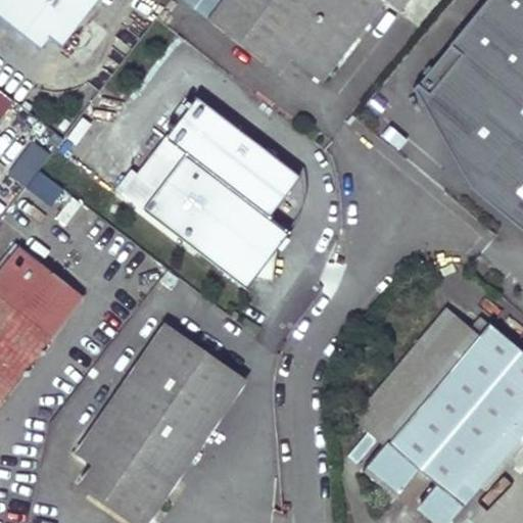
[(0,0),(0,20),(33,47),(43,35),(54,44),(89,0),(0,0)]
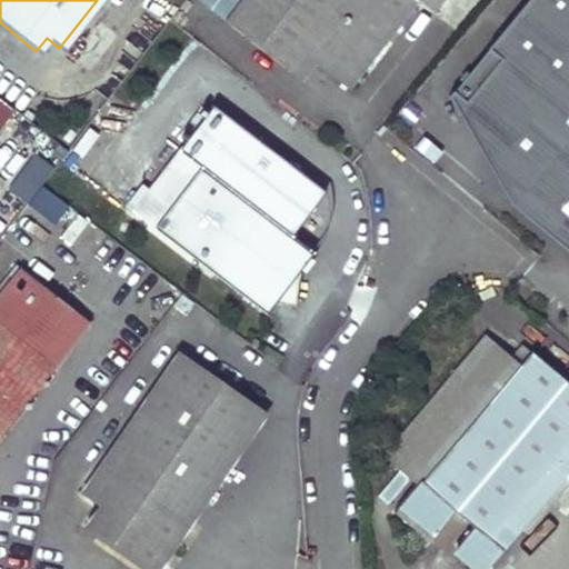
[(431,13),(441,0),(239,0),(222,22),(289,75),(303,57),(313,66),(348,91),(418,2),(431,13)]
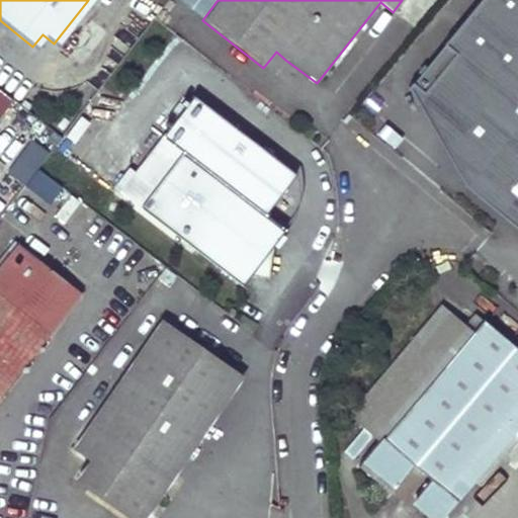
[(517,44),(480,11),(414,89),(484,150),(517,109),(517,44)]
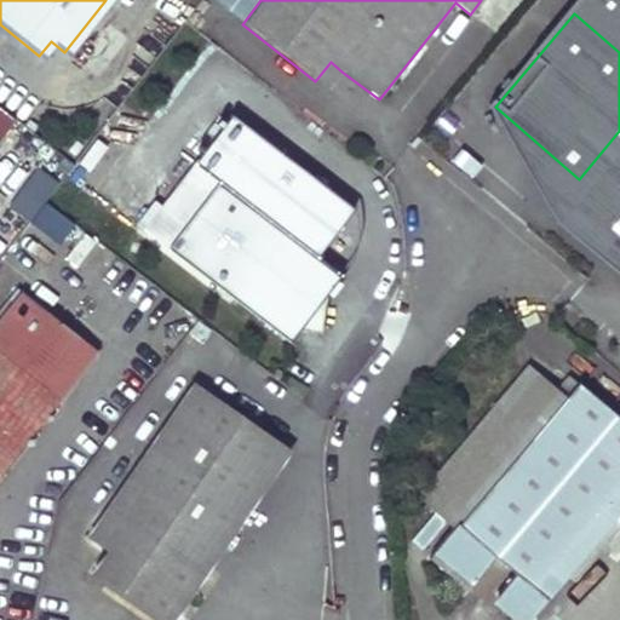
[(331,62),(315,81),(326,91),(342,72),(331,62)]
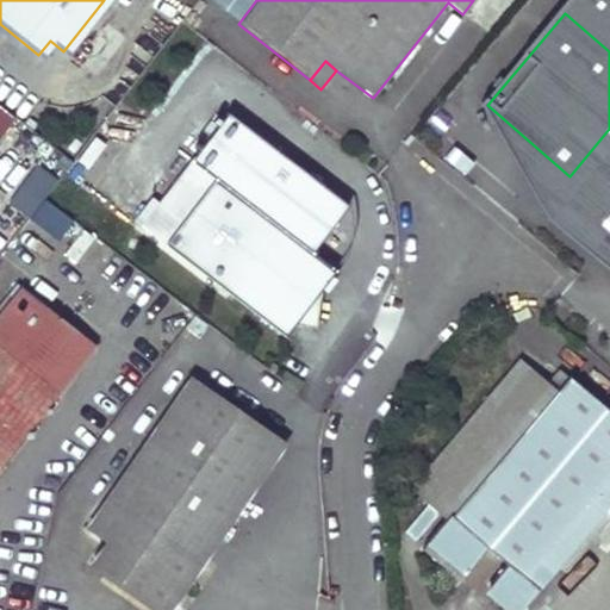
[(337,272),(312,253),(349,206),(231,112),(160,203),(185,222),(166,246),(282,338),(298,319),(307,307),(337,272)]
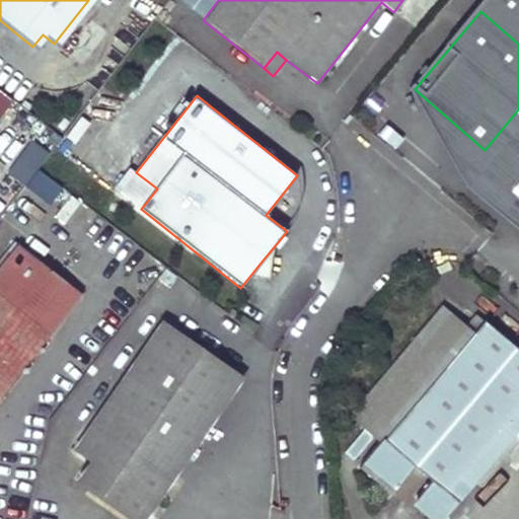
[(29,136),(4,168),(22,183),(49,150),(29,136)]
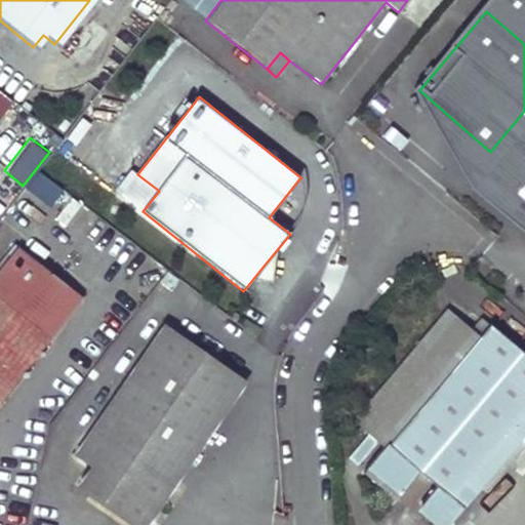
[(159,191),(137,174),(122,195),(143,211),(159,191)]
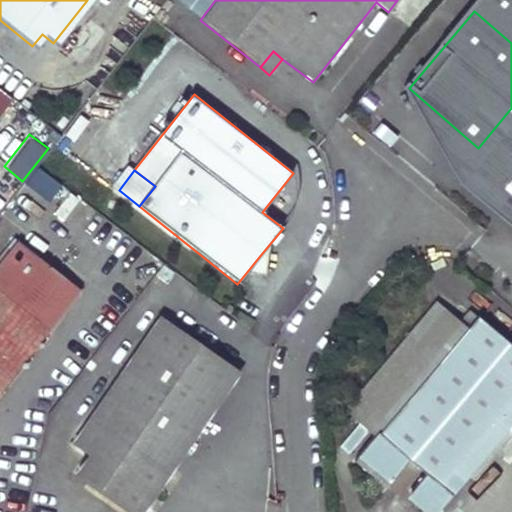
[(12,244),(0,259),(0,393),(49,332),(8,299),(36,263),(12,244)]
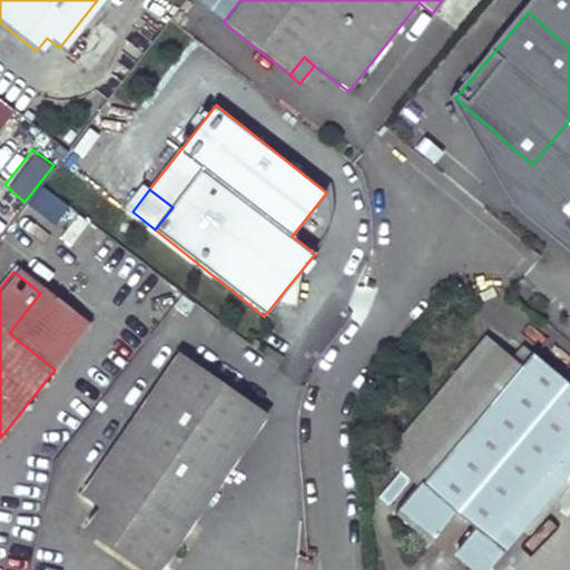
[(287,287),(278,298),(288,306),(297,295),(287,287)]
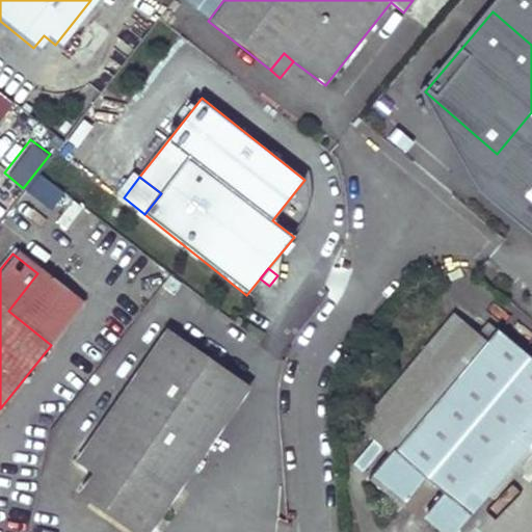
[(80,308),(37,273),(8,311),(51,345),(80,308)]
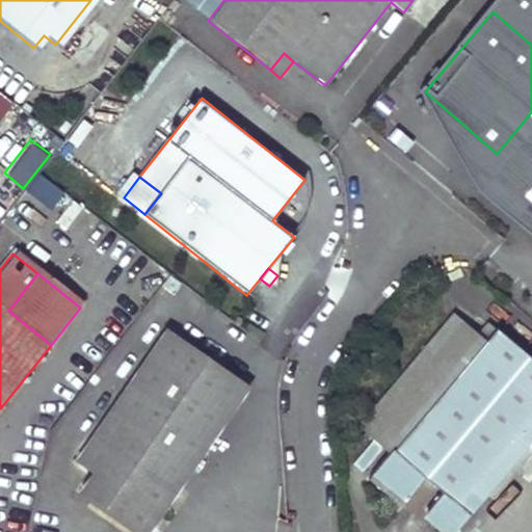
[(388,452),(371,473),(404,503),(424,478),(442,493),(425,511),(427,521),(440,531),(453,531),(481,499),(469,488),(531,415),(531,362),(486,323),(476,335),(452,314),(356,425),(388,452)]
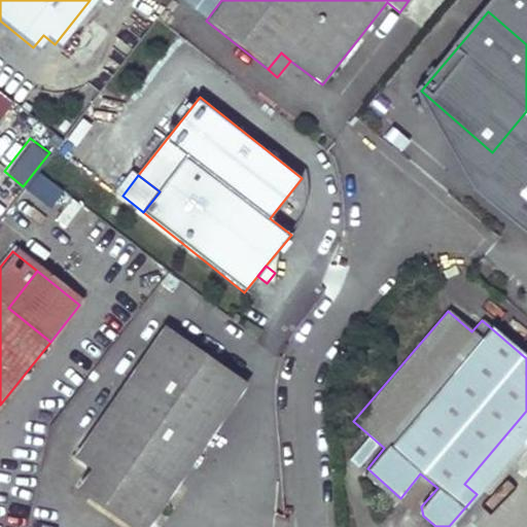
[(162,328),(72,458),(90,469),(74,490),(126,526),(143,526),(243,385),(162,328)]
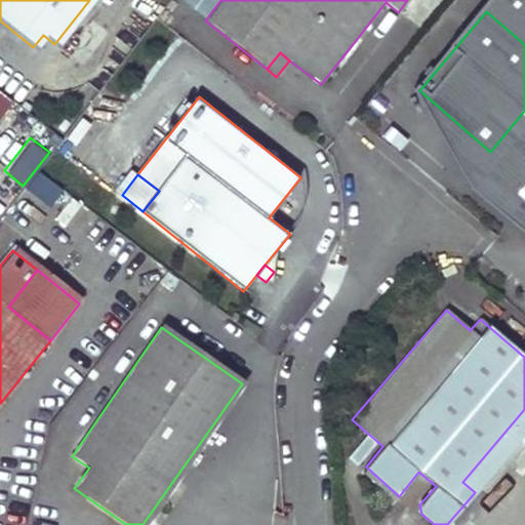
[(524,409),(462,482),(475,492),(524,434),(524,409)]
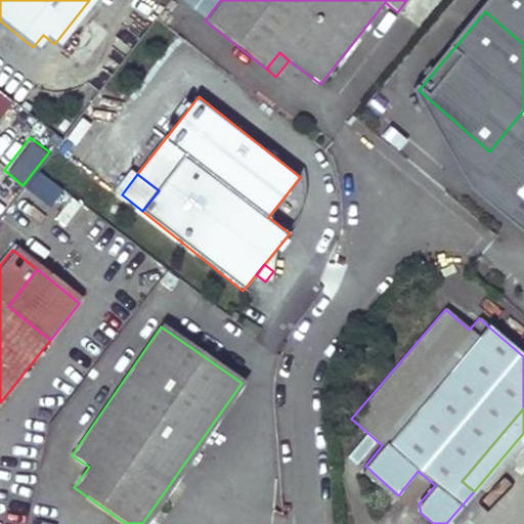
[(346,453),(356,463),(376,442),(365,433),(346,453)]
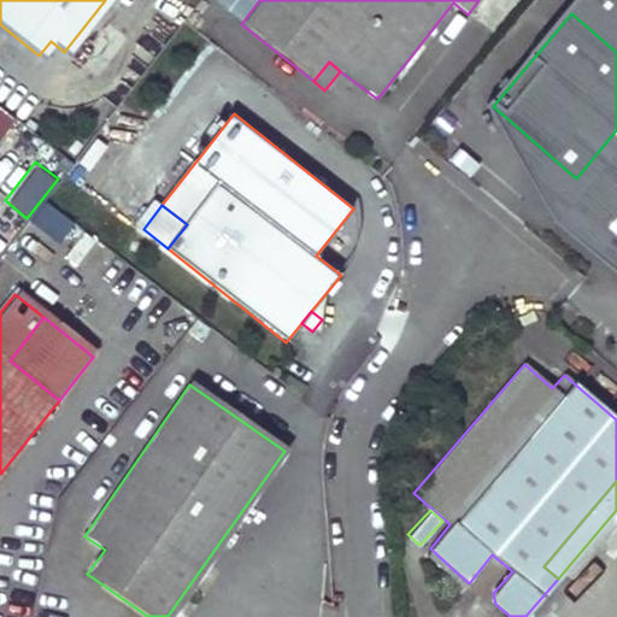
[(430,548),(424,553),(464,587),(469,583),(430,548)]
